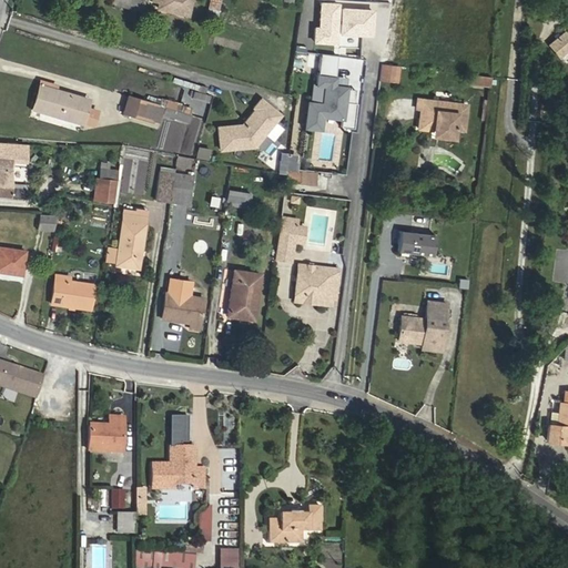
[(141,12),(145,1),(142,0),(111,0),(111,2),(141,12)]
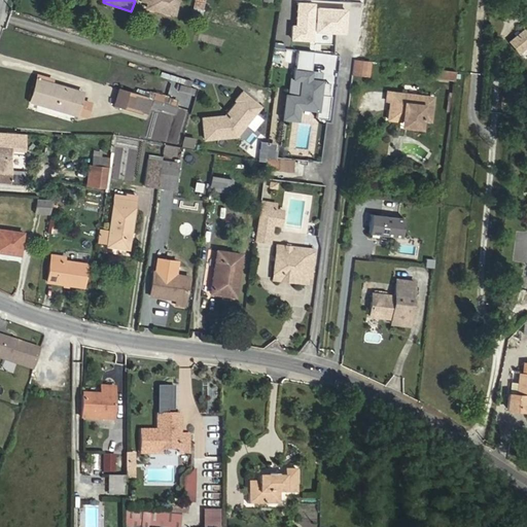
[(174,13),(176,0),(138,0),(139,1),(146,3),(145,7),(174,13)]
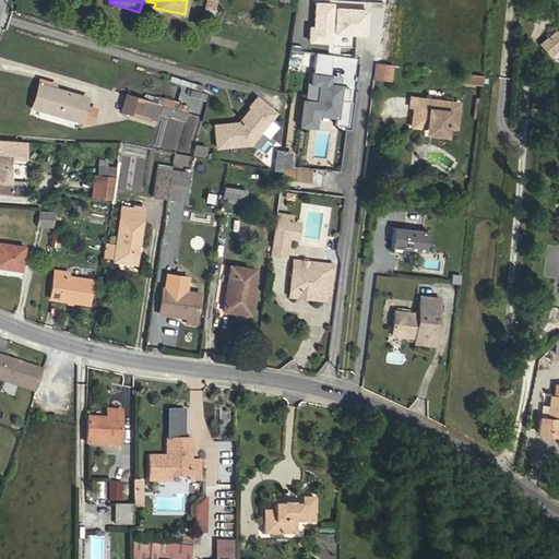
[(212,21),(216,0),(205,0),(202,19),(212,21)]
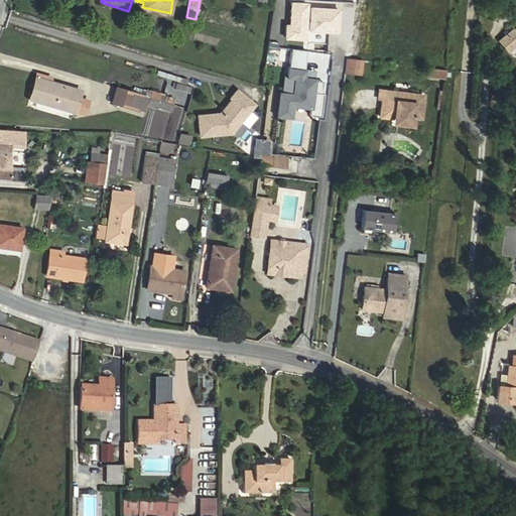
[(507,53),(515,46),(515,31),(512,27),(496,40),(507,53)]
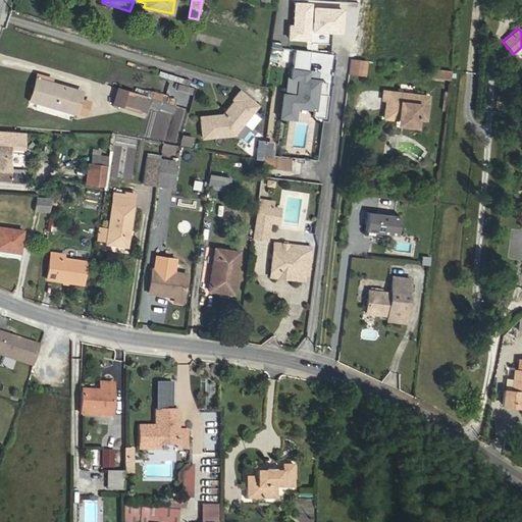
[(293,49),(290,69),(305,70),(308,51),(293,49)]
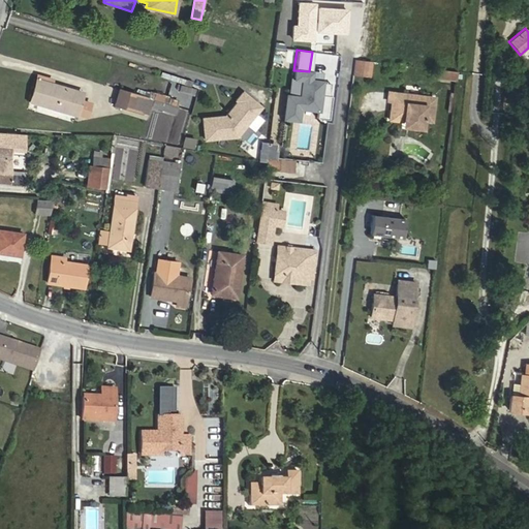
[(369,75),(371,61),(353,59),(352,73),(369,75)]
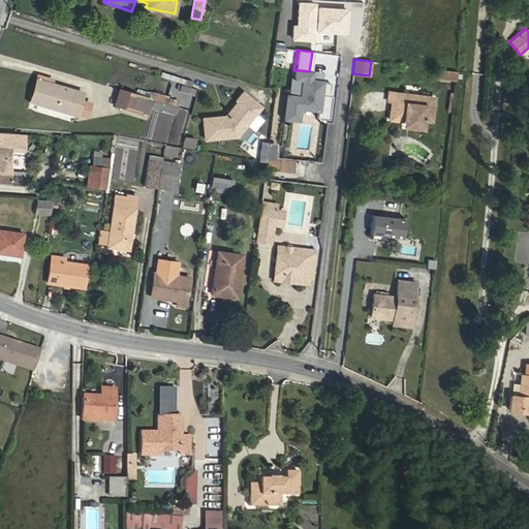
[(438,79),(456,81),(457,71),(439,69),(438,79)]
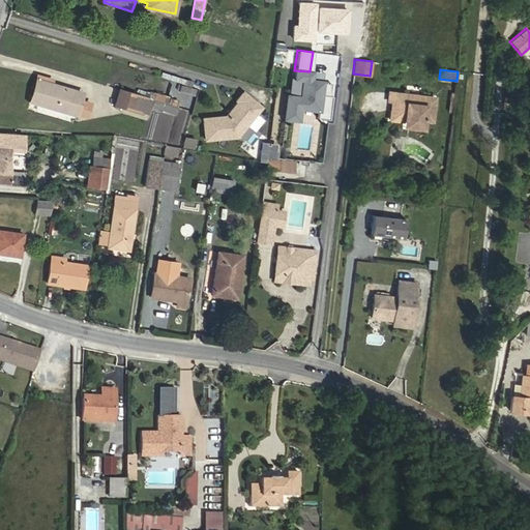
[(328,95),(319,94),(321,81),(308,80),(310,71),(294,70),(293,78),(301,79),(299,96),(286,95),(283,118),(297,120),(298,108),(317,110),(316,118),(328,119),(330,95),(328,95)]
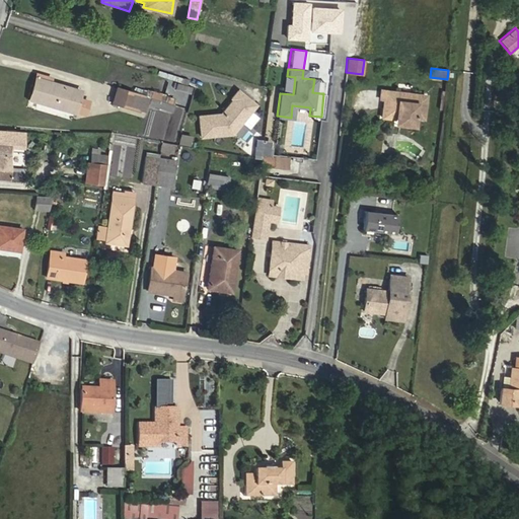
[(74,113),(80,90),(35,77),(28,99),(74,113)]
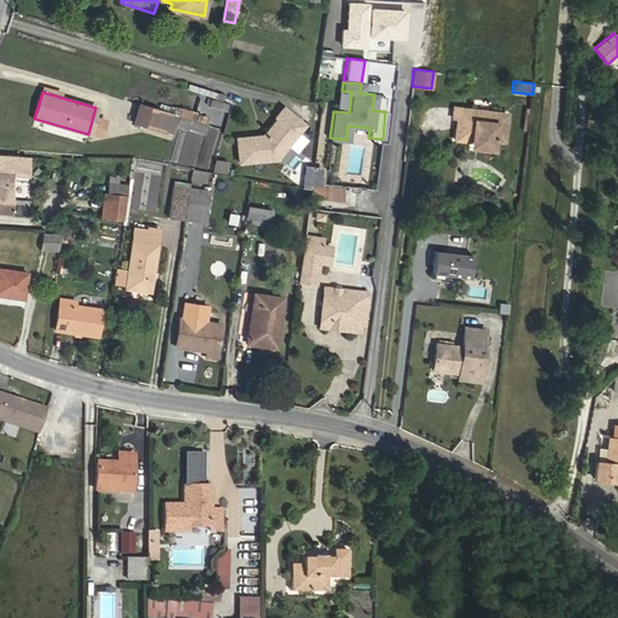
[(372,110),(383,111),(384,97),(374,95),(372,110)]
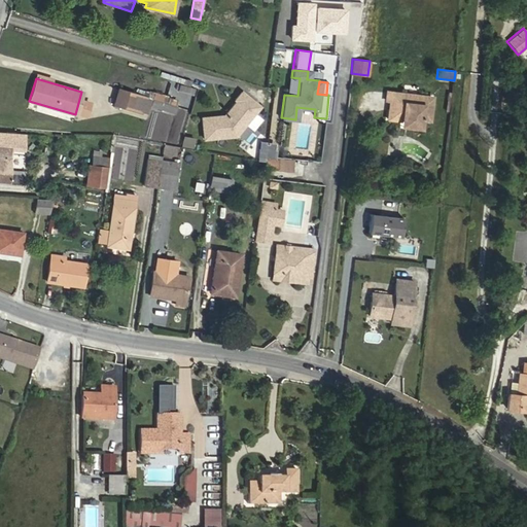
[(150,106),(152,99),(118,90),(114,104),(148,114),(150,106)]
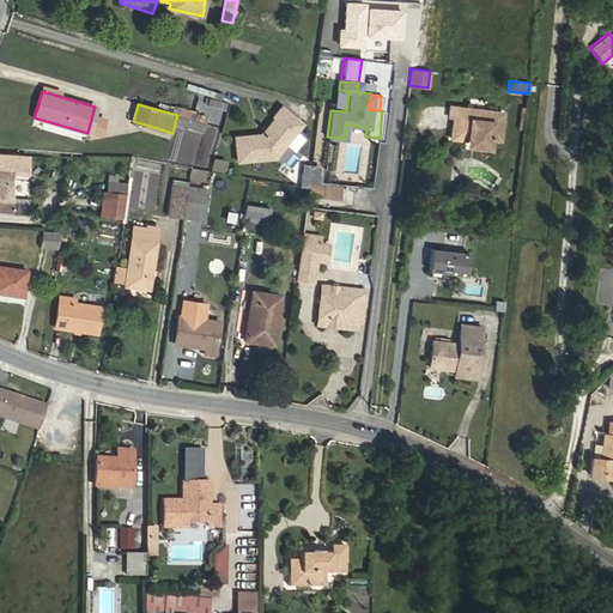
[(273,157),(302,123),(280,107),(273,116),(274,117),(261,134),(235,137),(237,162),(273,157)]
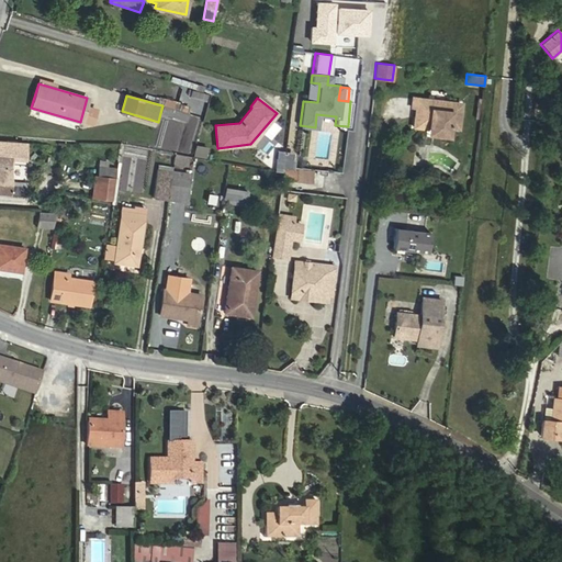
[(458,128),(461,103),(413,98),(412,107),(416,108),(414,126),(428,128),(448,131),(449,127),(458,128)]
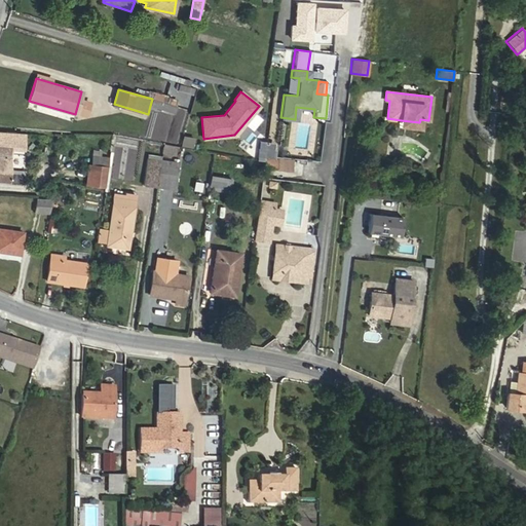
[(175,114),(177,106),(152,99),(150,106),(175,114)]
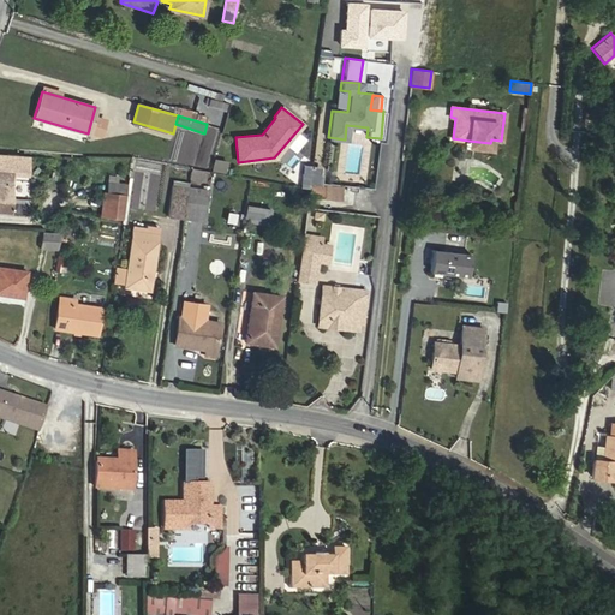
[(0,210),(10,212),(13,173),(25,174),(27,156),(0,154),(0,210)]
